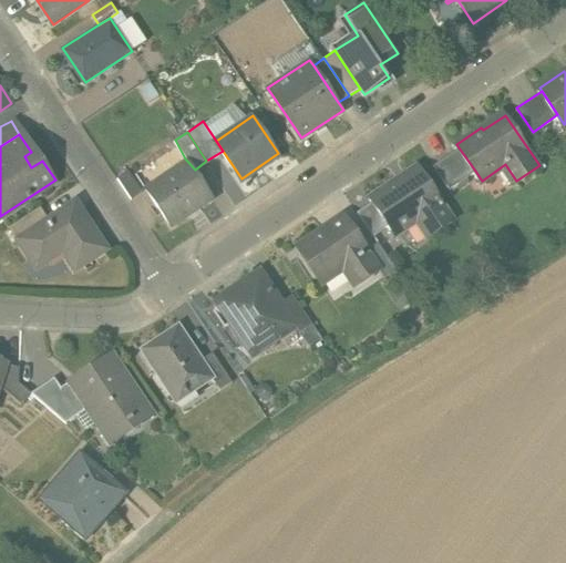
[(451,187),(475,171),(459,147),(434,164),(451,187)]
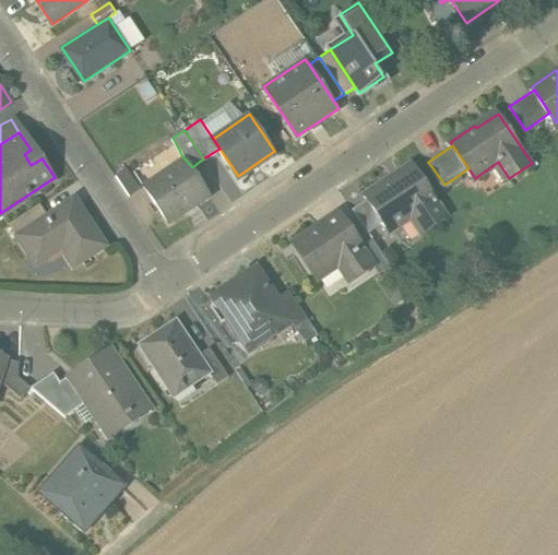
[(182,156),(142,182),(169,222),(211,195),(192,167),(182,156)]
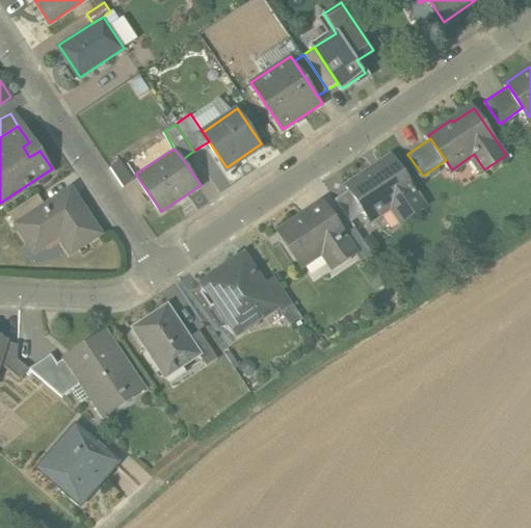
[(394,157),(373,170),(371,167),(347,184),(349,188),(365,211),(371,220),(392,206),(402,221),(426,205),(394,157)]
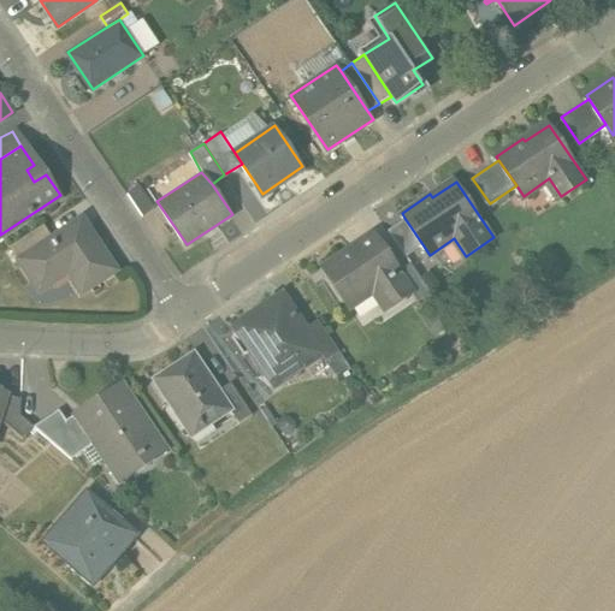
[(140,183),(129,191),(143,214),(155,206),(140,183)]
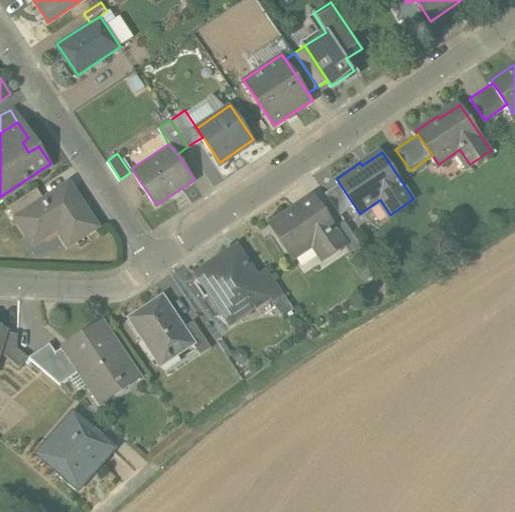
[(40,196),(13,213),(33,245),(57,229),(70,247),(103,225),(71,176),(40,196)]
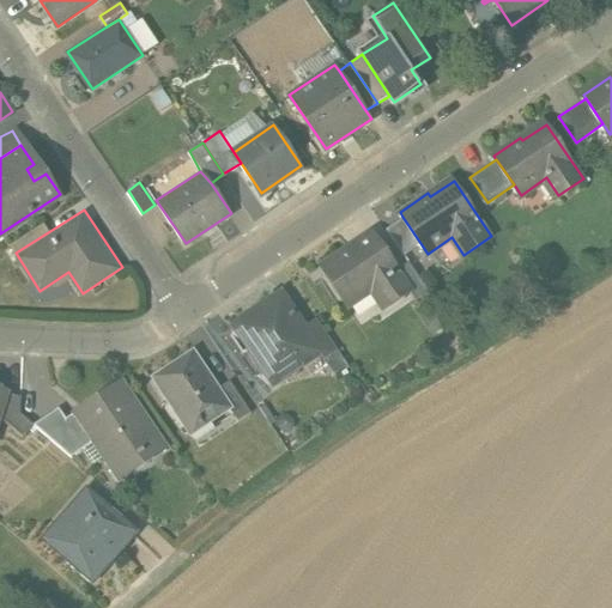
[(405,253),(420,243),(403,217),(386,228),(405,253)]
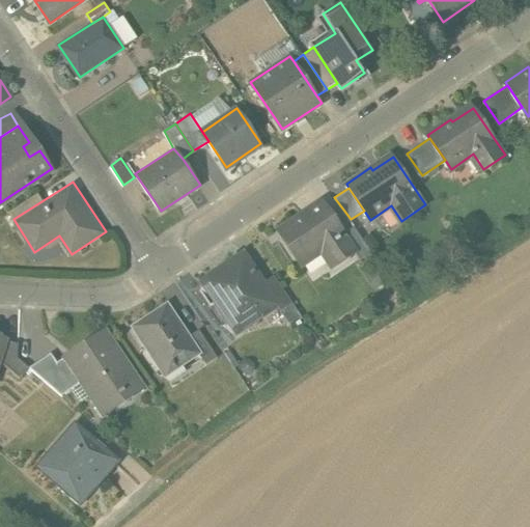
[(8,213),(14,219),(42,201),(37,193),(8,213)]
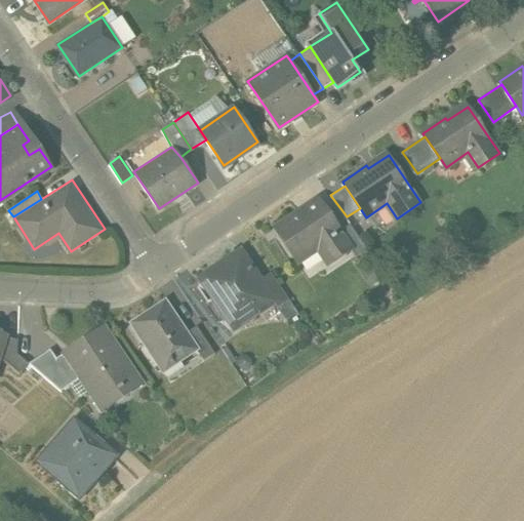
[(320,200),(299,214),(298,211),(274,228),(297,263),(320,247),(330,263),(351,248),(352,248),(340,230),(320,200)]
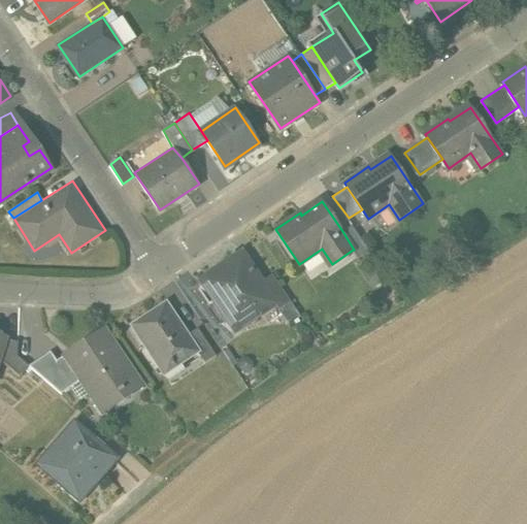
[(352,224),(342,231),(354,250),(353,250),(358,258),(369,250),(352,224)]
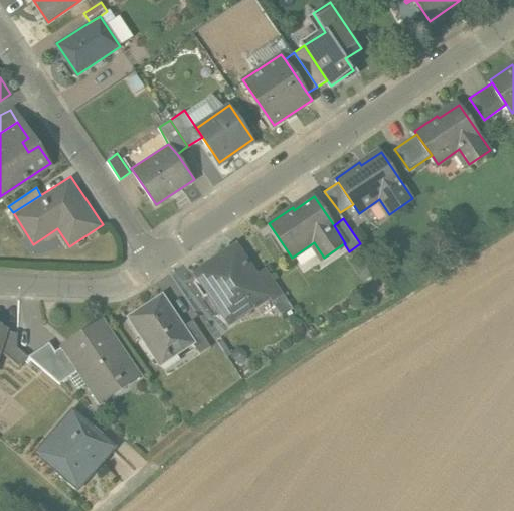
[(236,245),(196,273),(223,311),(245,296),(252,307),(269,296),(270,295),(257,276),(236,245)]
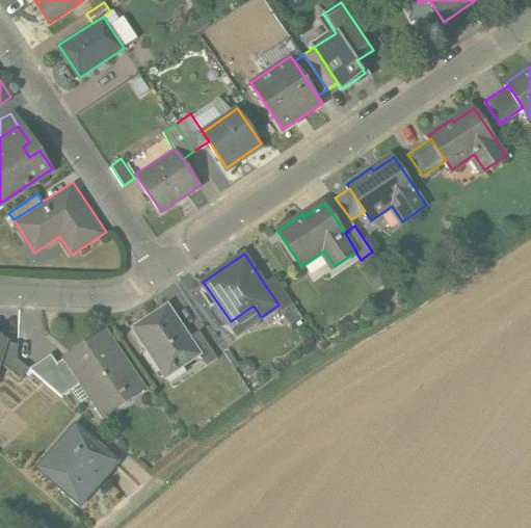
[(276,278),(265,285),(279,305),(277,306),(283,312),(294,304),(276,278)]
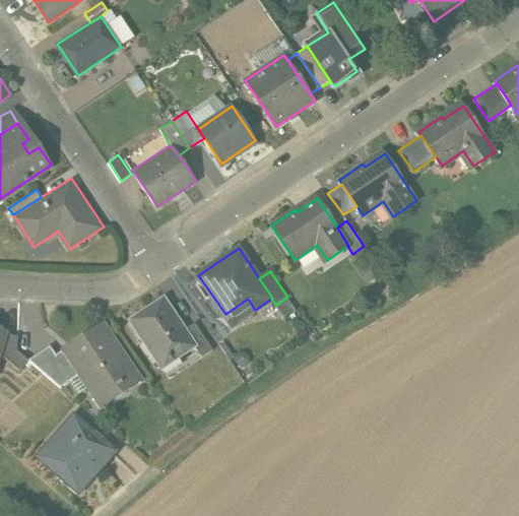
[(185,329),(165,298),(131,320),(163,368),(195,345),(196,345),(185,329)]
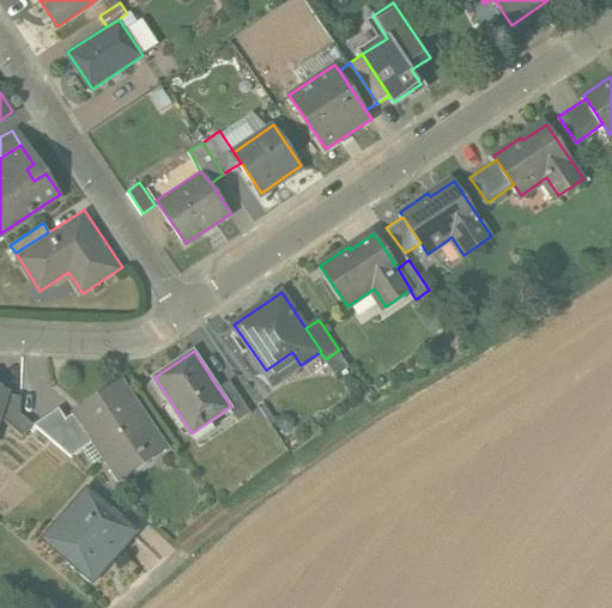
[(122,381),(80,409),(98,437),(94,441),(115,472),(139,456),(140,458),(147,454),(145,451),(162,441),(122,381)]
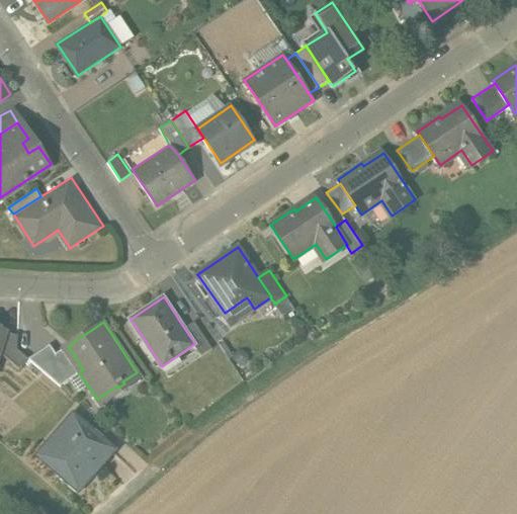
[(194,322),(184,328),(195,344),(194,344),(201,355),(212,348),(194,322)]
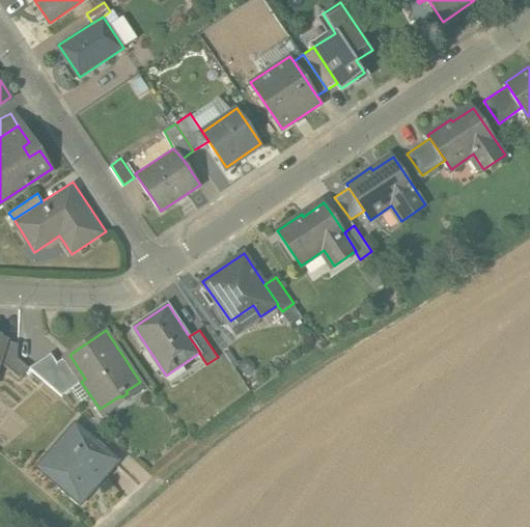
[(18,343),(5,339),(0,355),(0,362),(3,363),(21,379),(30,368),(18,358),(18,343)]
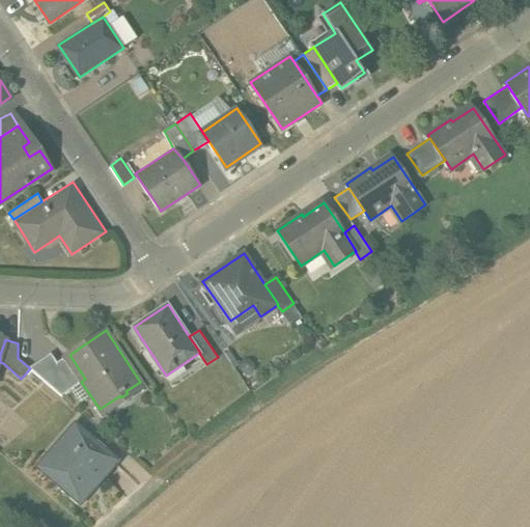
[(51,354),(30,368),(62,395),(74,387),(51,354)]
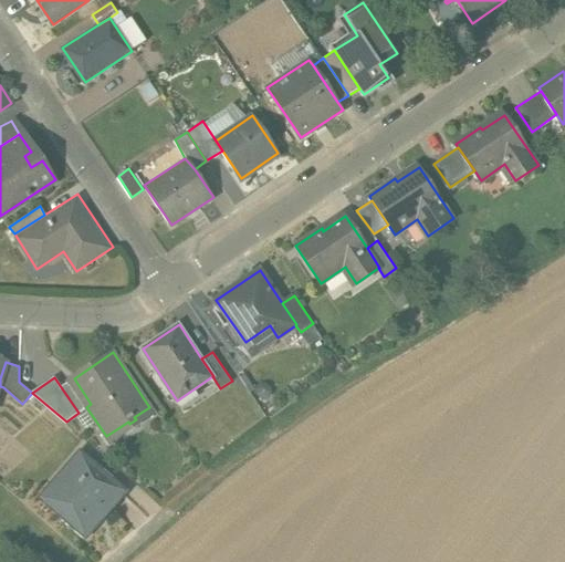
[(126,491),(81,451),(40,498),(82,533),(105,507),(110,510),(126,491)]
